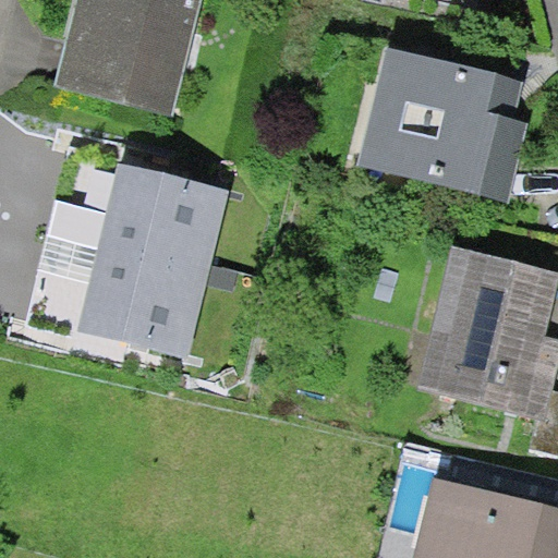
[(197,0),(93,0),(71,97),(171,120),(197,0)]
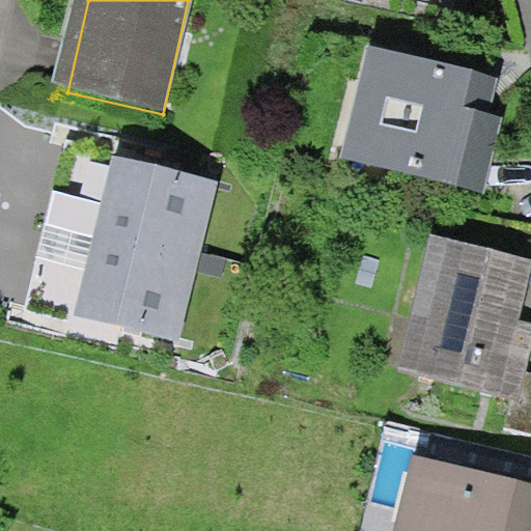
[(505,80),(386,53),(362,161),(481,187),(505,80)]
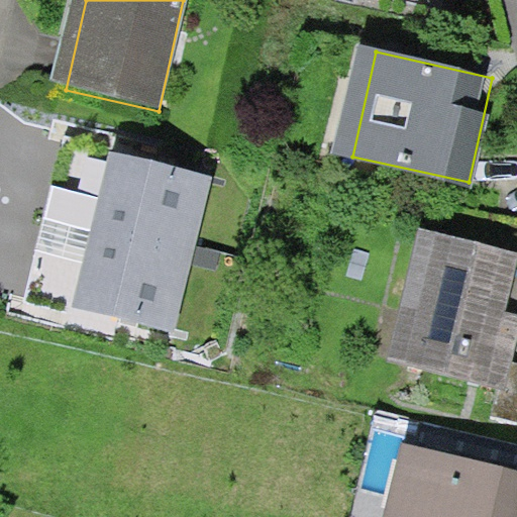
[(213,177),(110,150),(98,197),(52,185),(43,217),(193,255),(213,177)]
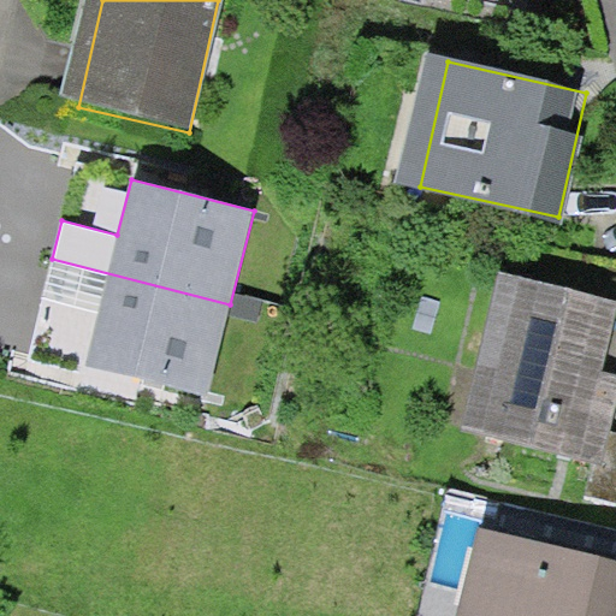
[(230,304),(52,259),(42,298),(99,314),(84,365),(207,394),(230,304)]
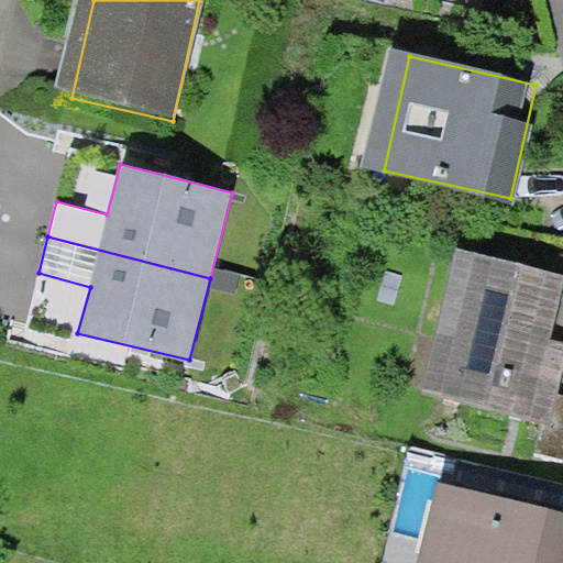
[(562,318),(562,285),(462,263),(431,401),(539,426),(562,318)]
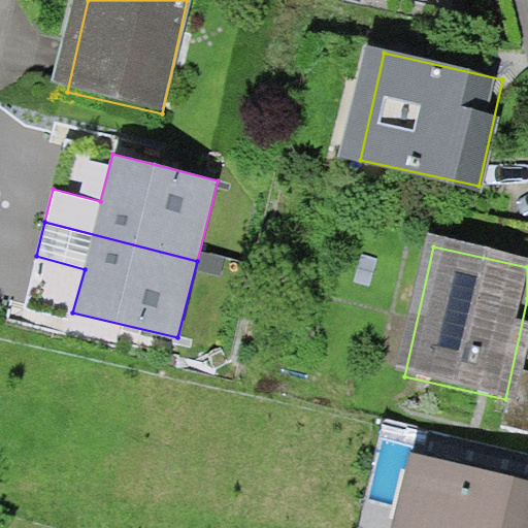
[(527,527),(527,487),(418,463),(402,527),(527,527)]
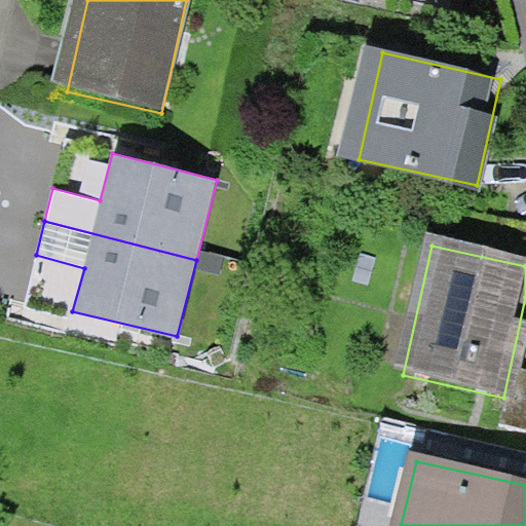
All buildings are outlined.
